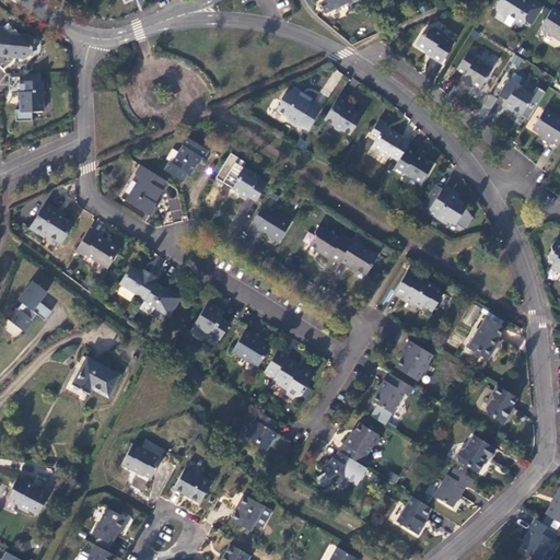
[(321,4),(324,13),(349,2),(350,4),(360,0),(326,0),(326,2),(321,4)]
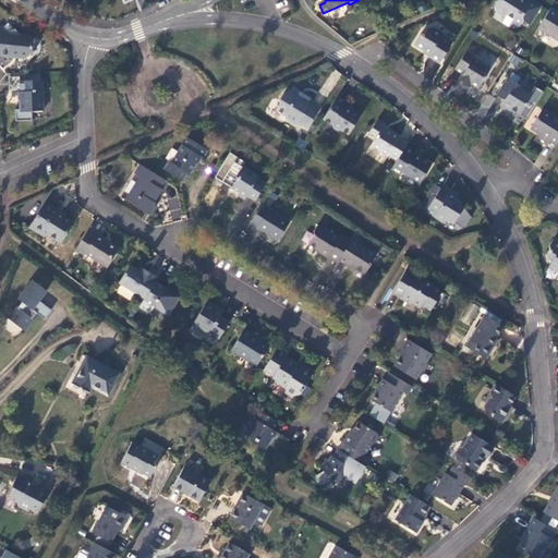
[(494,11),(505,17),(506,15),(513,20),(514,25),(521,24),(523,21),(530,25),(542,5),(532,0),(497,0),(494,7),(494,11)]
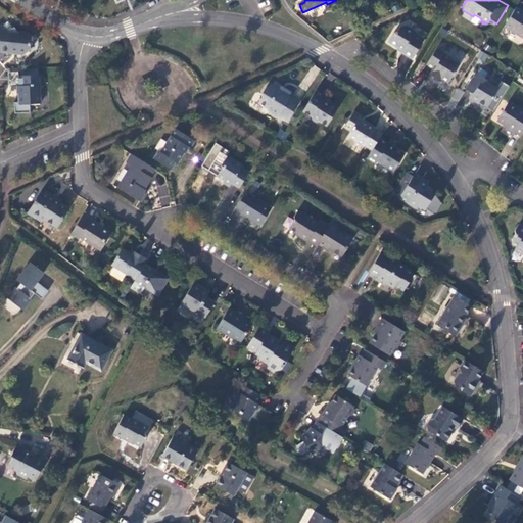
[(516,7),(505,26),(522,37),(522,9),(522,11),(516,7)]
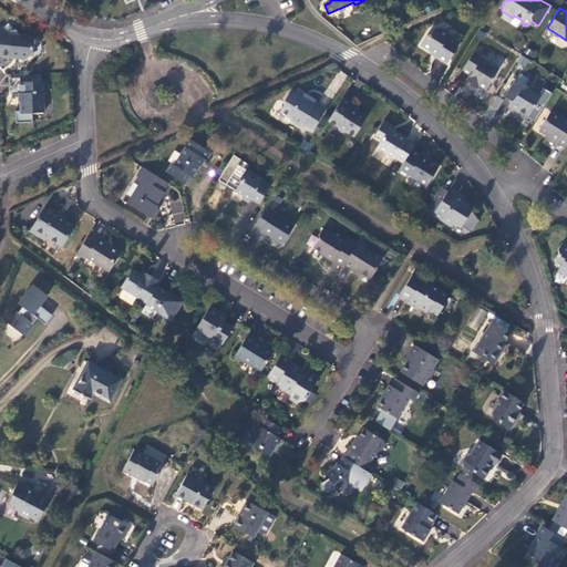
[(426,35),(421,45),(436,55),(435,57),(446,64),(460,43),(449,37),(450,34),(440,28),(434,29),(429,37),(426,35)]
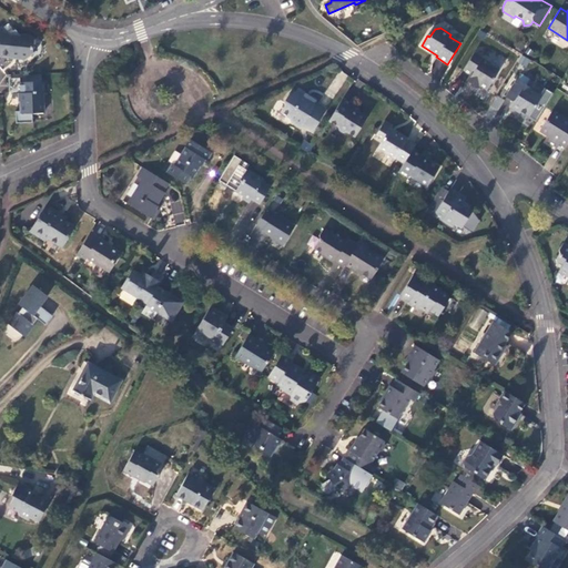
[(1,32),(0,32),(0,57),(10,58),(10,54),(17,54),(22,62),(33,53),(32,40),(30,37),(18,36),(13,31),(8,36),(8,34),(1,33),(1,32)]
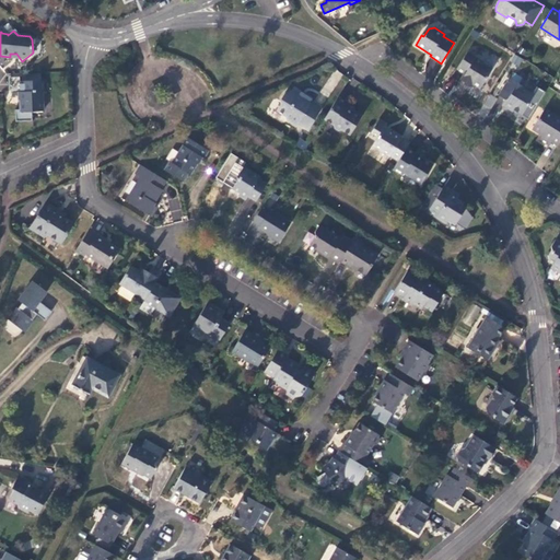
[(482,61),(467,51),(456,70),(463,74),(459,80),(470,86),(471,84),(479,90),(492,69),(481,62),(482,61)]
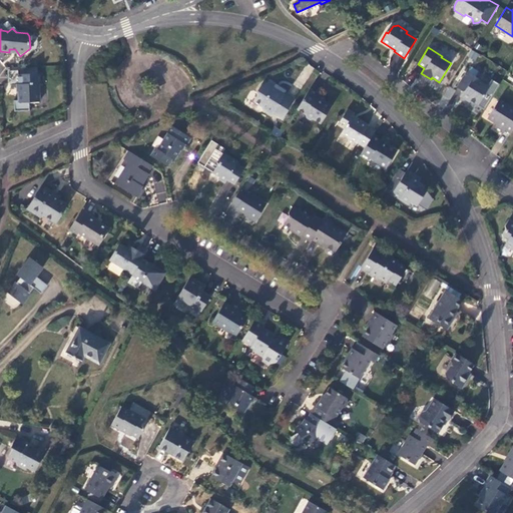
[(480,80),(466,71),(456,87),(463,91),(459,97),(469,103),(470,101),(477,105),(489,87),(480,81),(480,80)]
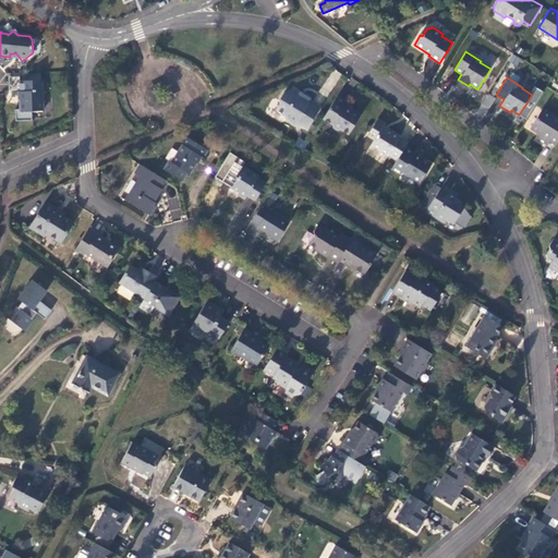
[(41,111),(41,92),(44,92),(44,81),(19,81),(20,109),(14,109),(14,121),(31,121),(31,111),(41,111)]
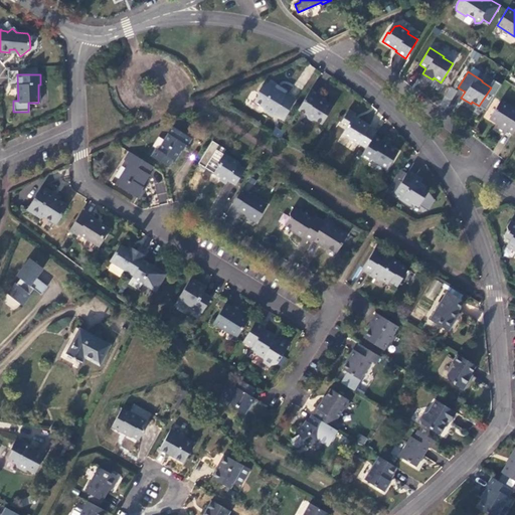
[(279,92),(266,83),(262,87),(258,93),(258,96),(254,102),(263,107),(264,111),(273,116),(274,114),(283,120),(295,102),(286,96),(287,95),(281,91),(279,92)]
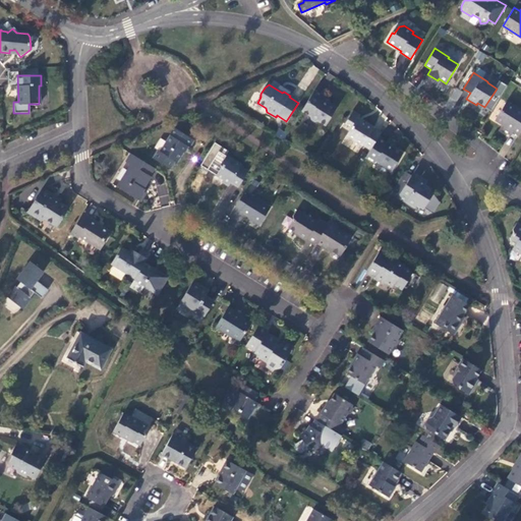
[(452,108),(462,93),(456,88),(446,104),(452,108)]
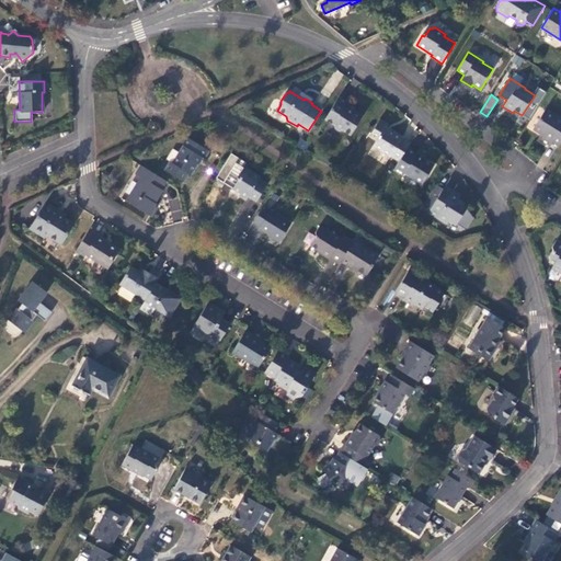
[(347,103),(339,98),(324,119),(334,125),(334,128),(339,132),(343,130),(351,136),(362,116),(345,106),(347,103)]
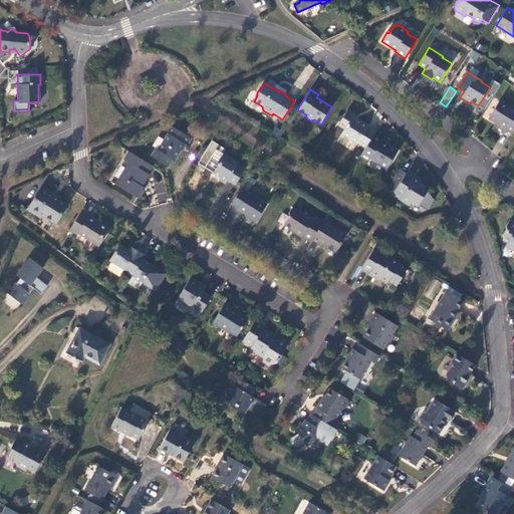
[(513,129),(513,109),(499,100),(488,118),(498,124),(495,129),(503,134),(505,130),(511,134),(513,129)]
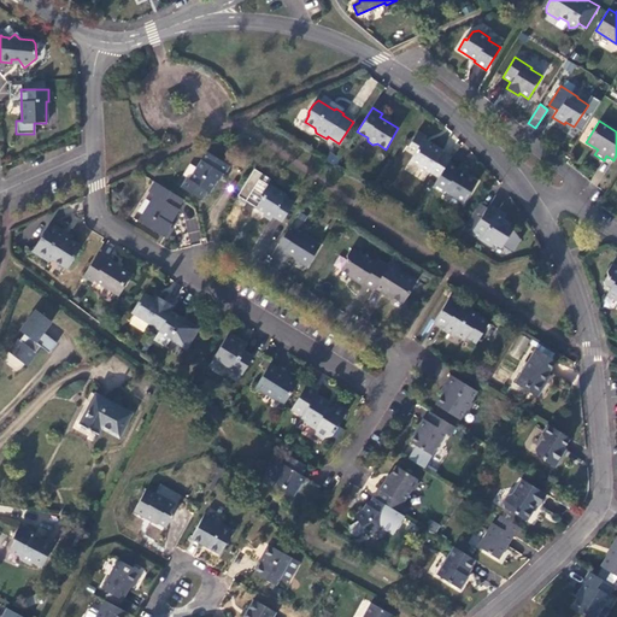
[(427,136),(417,131),(407,147),(416,152),(410,162),(429,172),(429,171),(439,177),(447,164),(451,157),(442,152),(442,151),(433,145),(433,146),(425,141),(424,139),(427,136)]
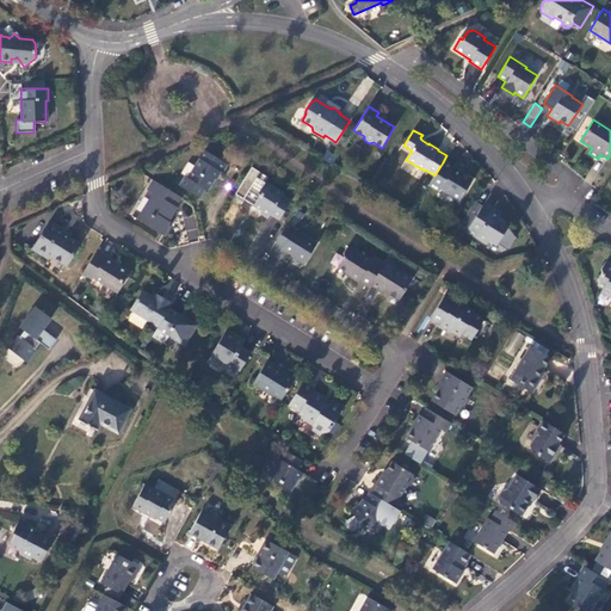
[(199,198),(204,189),(207,191),(218,172),(222,174),(228,165),(204,150),(187,178),(185,176),(179,185),(199,198)]
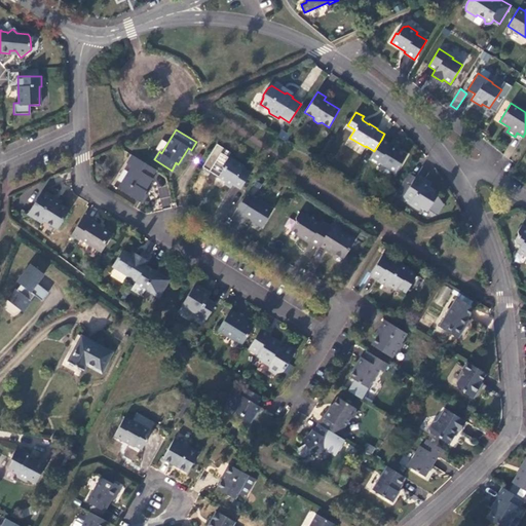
[(280,130),(277,137),(286,142),(290,137),(280,130)]
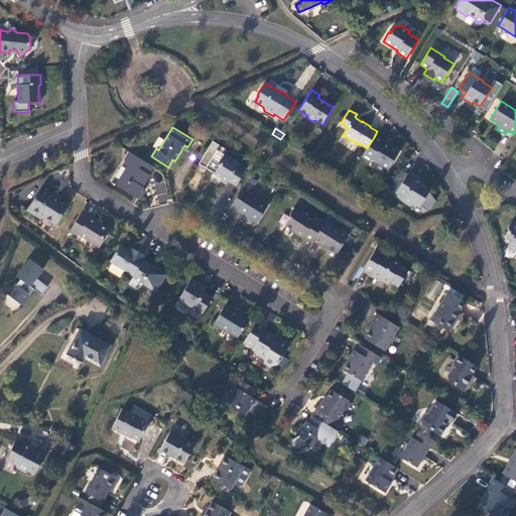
[(398,152),(374,137),(367,148),(362,156),(371,161),(372,159),(388,169),(398,152)]
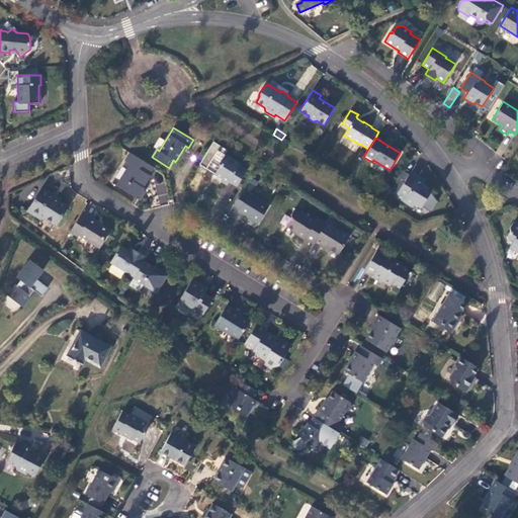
[(130,153),(124,161),(130,164),(115,185),(138,199),(142,192),(140,190),(142,187),(149,176),(149,175),(154,167),(130,153)]
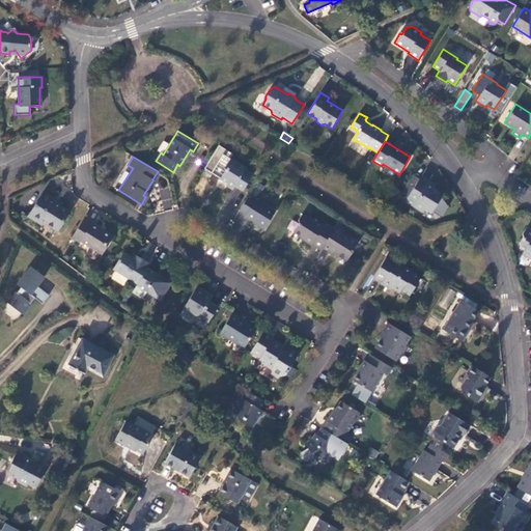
[(229,159),(223,169),(227,171),(223,178),(230,184),(228,187),(232,190),(234,187),(242,191),(252,174),(245,170),(246,169),(229,159)]
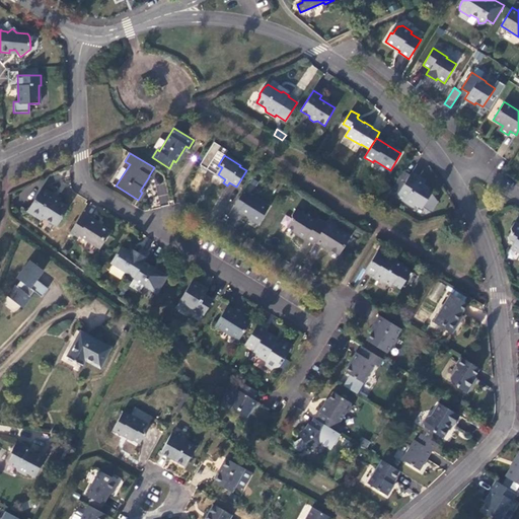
[(410,175),(402,171),(391,190),(398,194),(396,197),(414,208),(416,203),(422,207),(431,193),(427,186),(423,183),(423,184),(418,181),(420,177),(412,172),(410,175)]
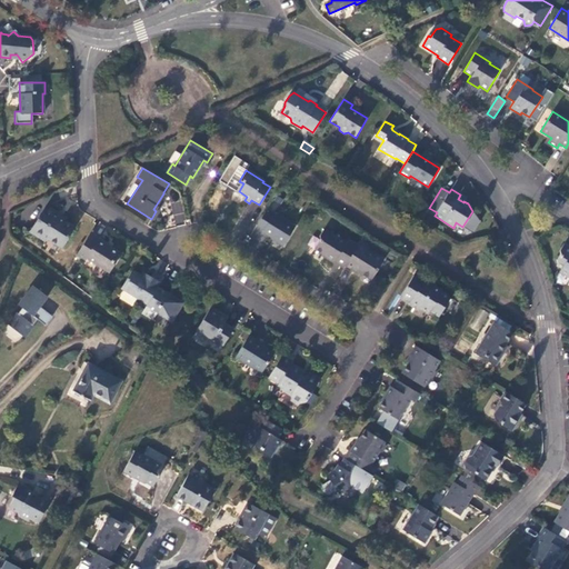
[(171,202),(175,225),(185,222),(181,201),(171,202)]
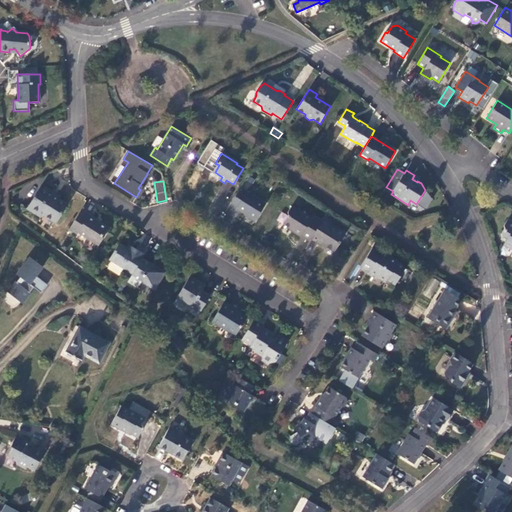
[(41,185),(27,208),(40,216),(42,214),(55,222),(67,204),(57,198),(49,193),(50,191),(41,185)]
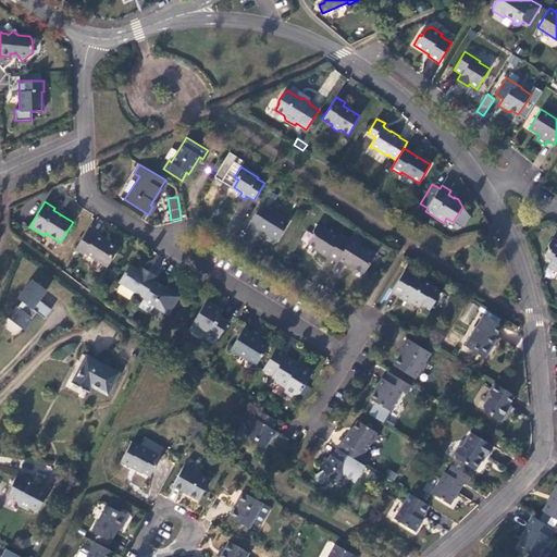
[(259,208),(250,221),(258,225),(257,227),(277,240),(288,223),(268,210),(267,212),(259,208)]
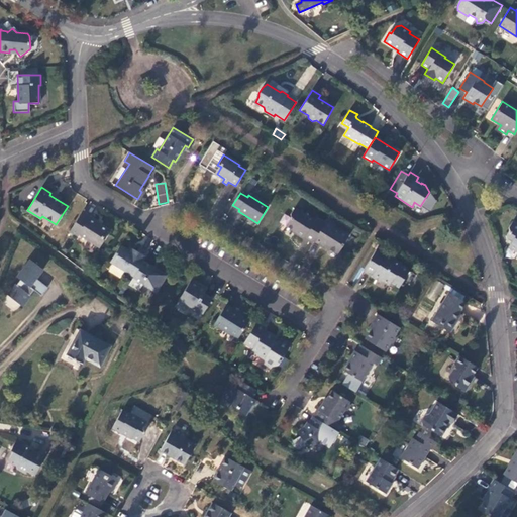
[(313,240),(324,222),(316,217),(314,220),(294,208),(290,214),(291,218),(286,226),(295,232),(294,233),(303,238),(304,238),(312,242),(313,240)]
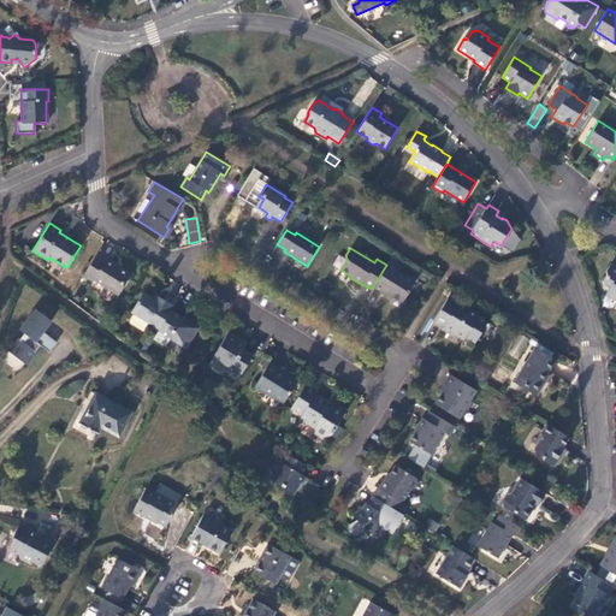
[(98,253),(82,277),(92,283),(93,280),(118,295),(123,288),(123,284),(129,273),(116,265),(117,264),(106,258),(106,259),(98,253)]
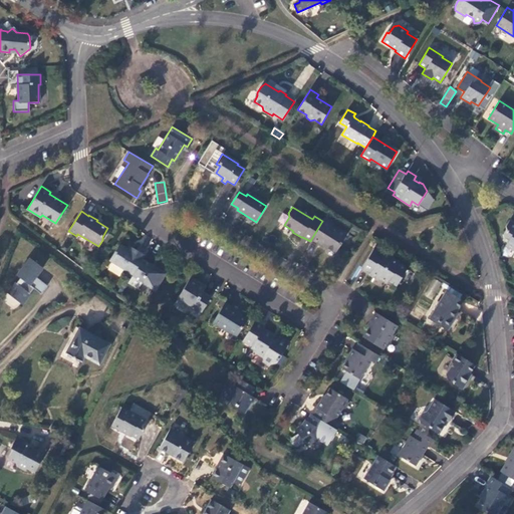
[(325,217),(322,221),(311,239),(318,244),(319,243),(335,252),(345,235),(330,225),(332,221),(325,217)]
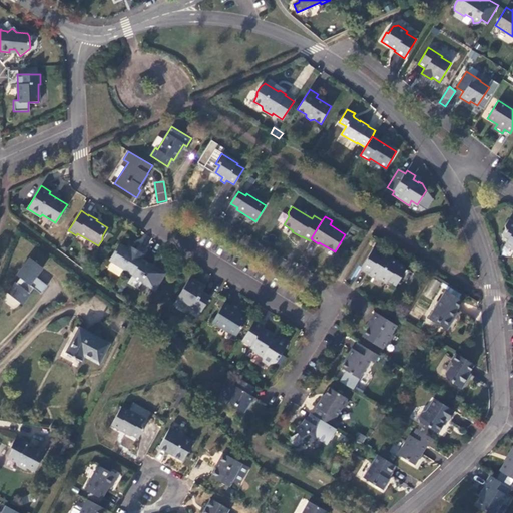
[(512,221),(509,219),(505,225),(505,228),(502,234),(502,238),(506,241),(505,243),(512,248),(512,252),(512,251),(512,221)]
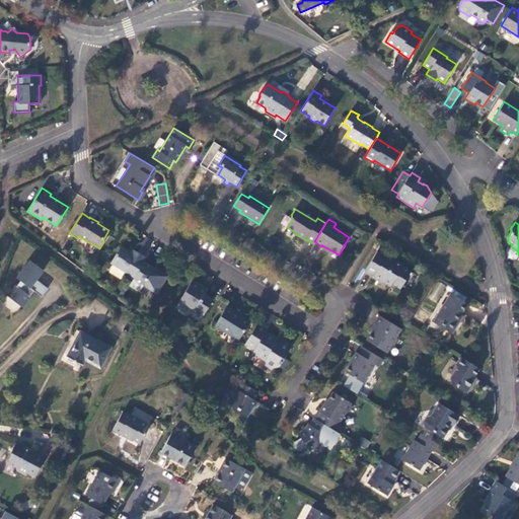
[(140,247),(137,252),(135,255),(129,251),(121,246),(110,263),(134,278),(144,262),(149,253),(140,247)]
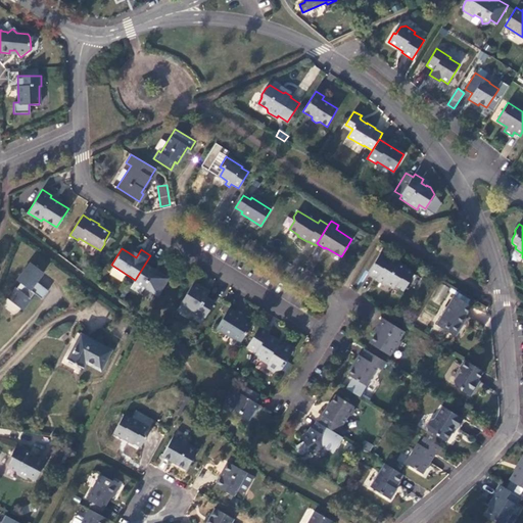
[(380,252),(367,274),(384,285),(385,284),(393,289),(395,286),(396,287),(402,291),(407,285),(409,286),(416,275),(405,269),(406,267),(388,256),(387,257),(380,252)]
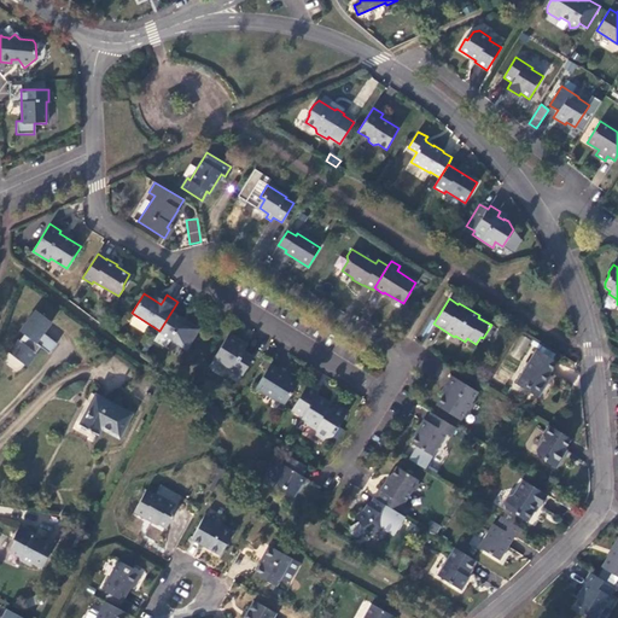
[(51,321),(36,309),(30,318),(41,326),(39,330),(42,332),(51,321)]
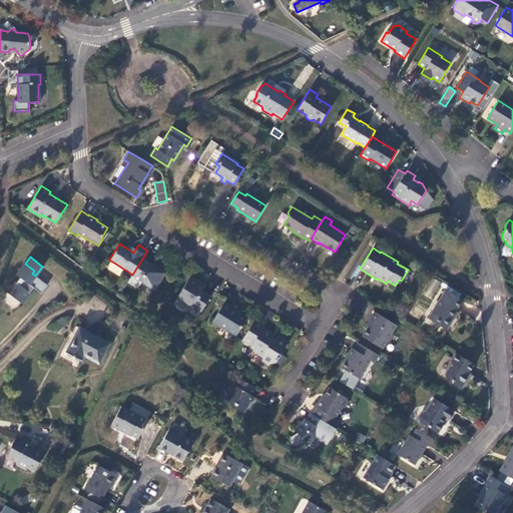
[(132,275),(129,281),(138,287),(141,282),(154,290),(164,273),(156,268),(155,269),(150,267),(151,265),(142,259),(132,275)]
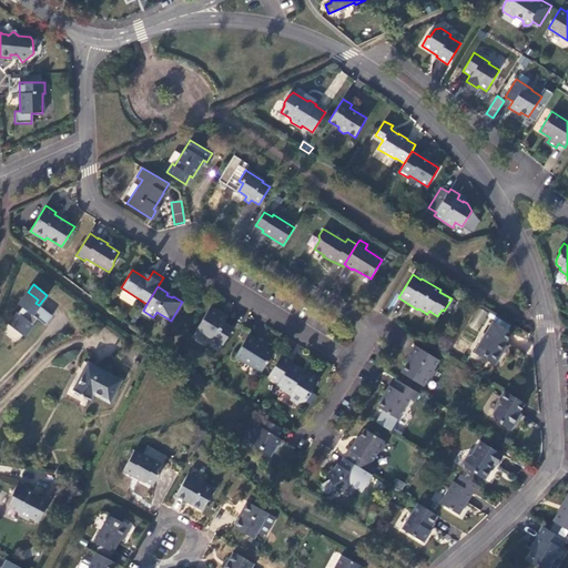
[(17,312),(8,323),(24,336),(33,325),(32,324),(37,318),(46,324),(52,315),(39,305),(36,303),(38,300),(28,292),(20,302),(23,305),(18,312),(17,312)]
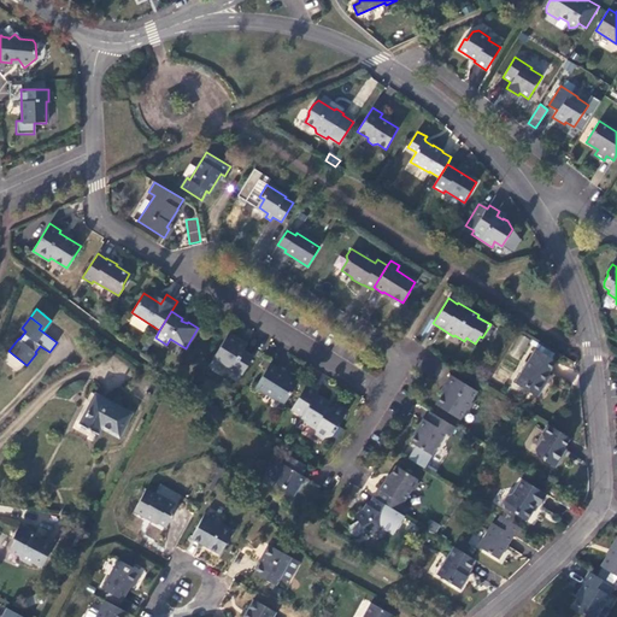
[(240,377),(253,357),(244,352),(246,347),(238,342),(239,340),(228,333),(213,358),(230,369),(229,370),(240,377)]
